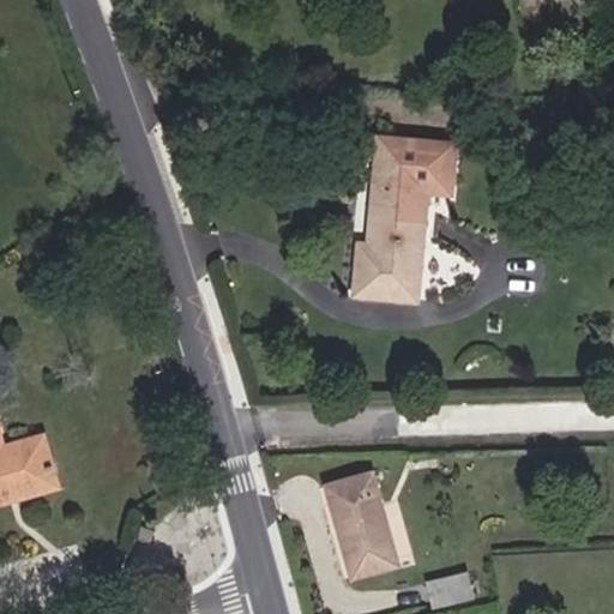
[(434,190),(389,187),(384,238),(368,238),(365,287),(427,290),(434,190)]
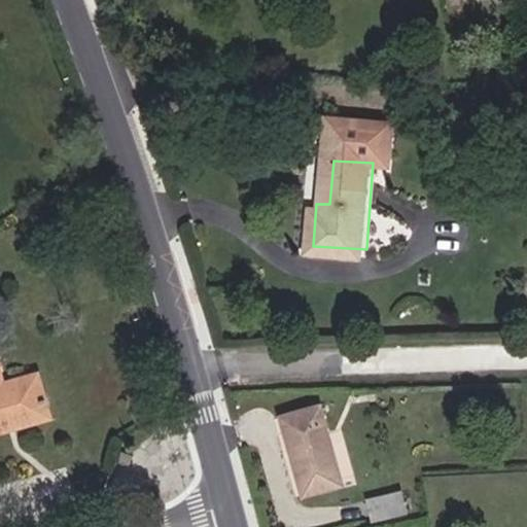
[(0,390),(10,387),(4,366),(0,367),(0,390)]
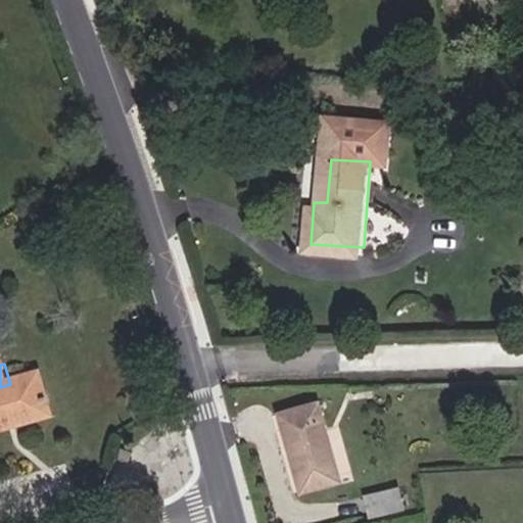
[(0,387),(0,431),(11,428),(9,422),(53,410),(43,376),(10,384),(0,387)]
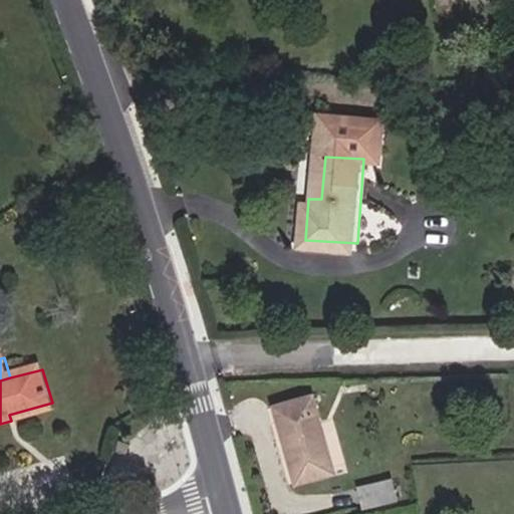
[(334,474),(310,398),(270,411),(292,487),(334,474)]
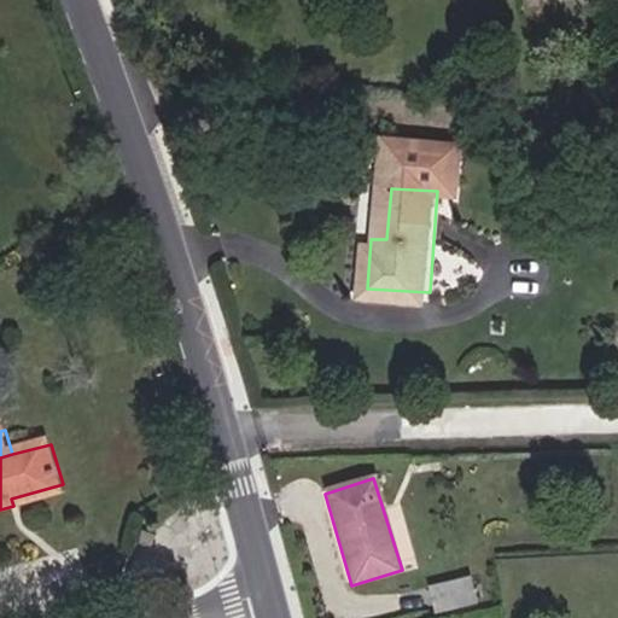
[(11,499),(13,506),(65,493),(63,484),(11,499)]
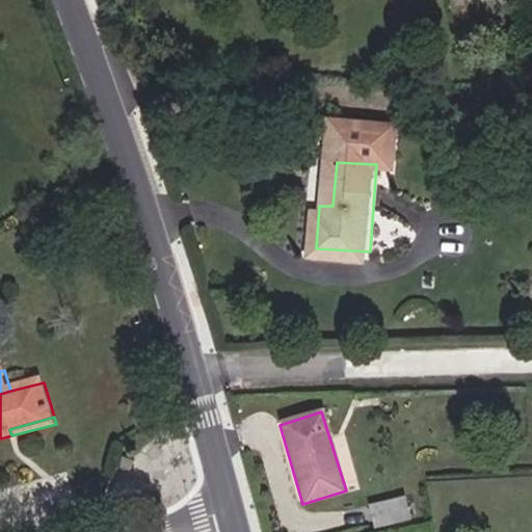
[(166,447),(158,436),(147,447),(155,456),(166,447)]
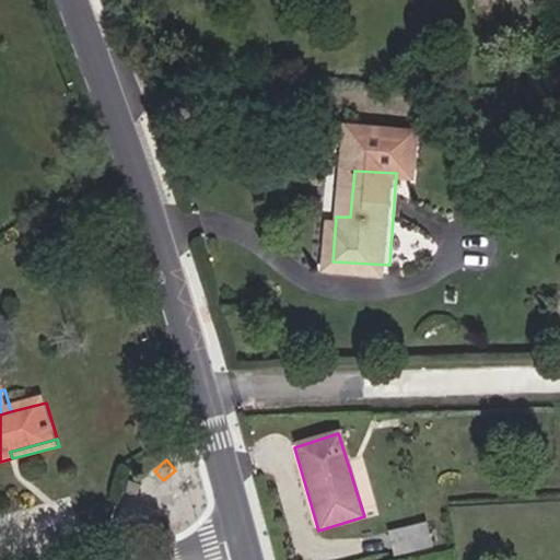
[(144,487),(131,483),(128,497),(141,500),(144,487)]
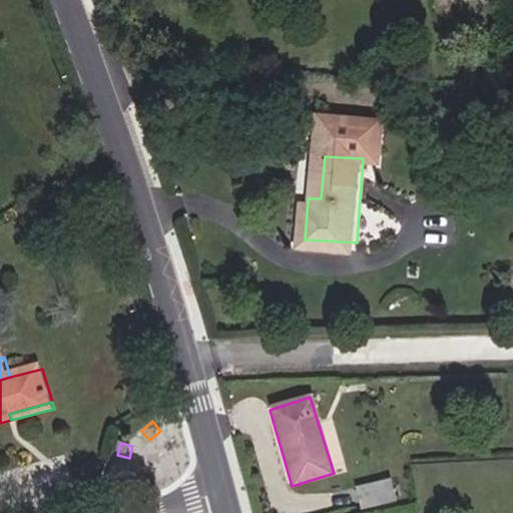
[(354,485),(360,505),(394,495),(388,478),(354,485)]
